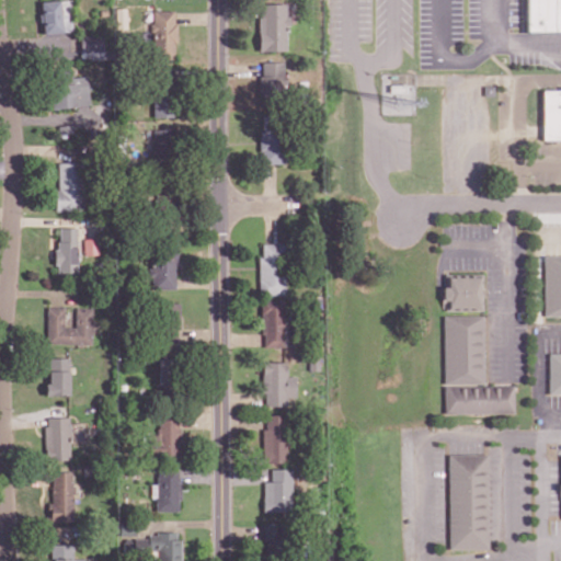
[(58,0),(39,1),(41,33),(71,32),(69,0),(58,0)]
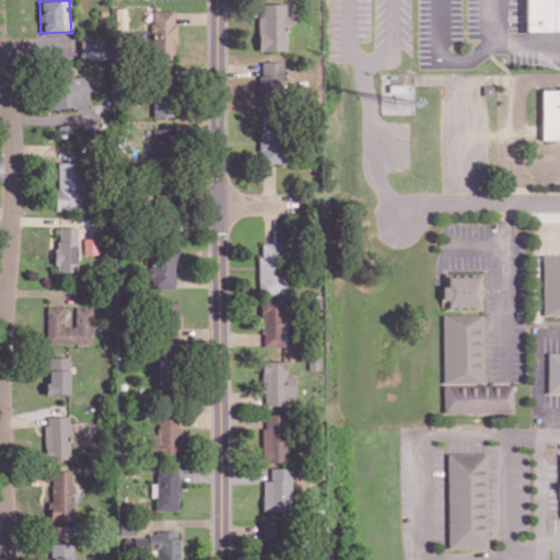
[(559,0),(526,0),(526,32),(559,32),(559,0)]
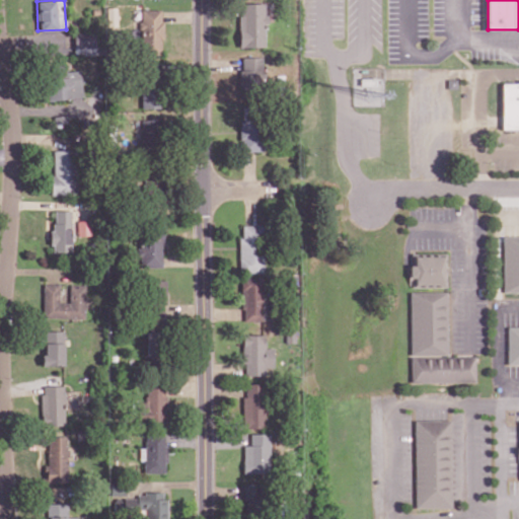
[(265,47),(266,3),(239,3),(239,47),(265,47)]
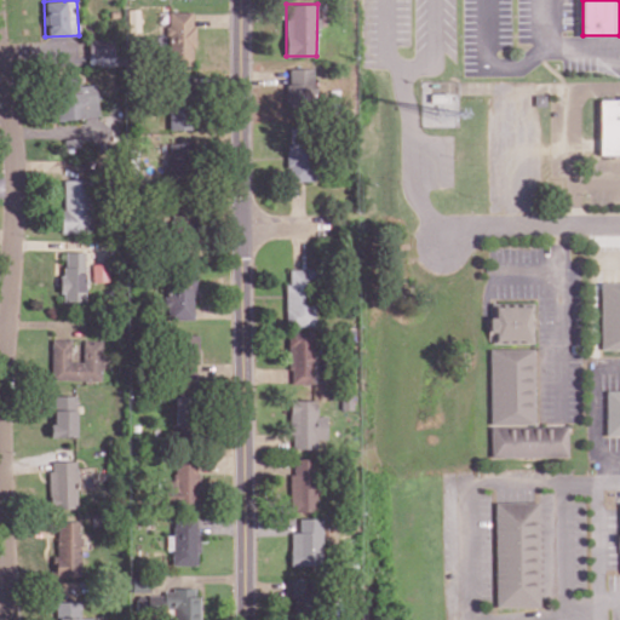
[(127,30),(139,30),(138,9),(127,9),(127,30)]
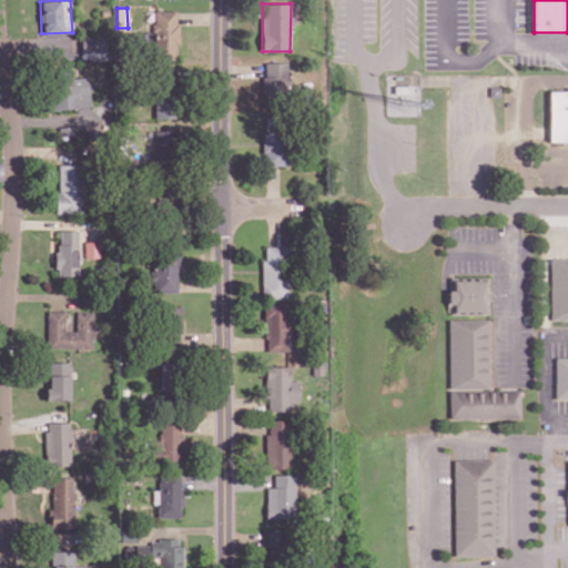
[(178,59),(176,10),(153,10),(154,59),(178,59)]
